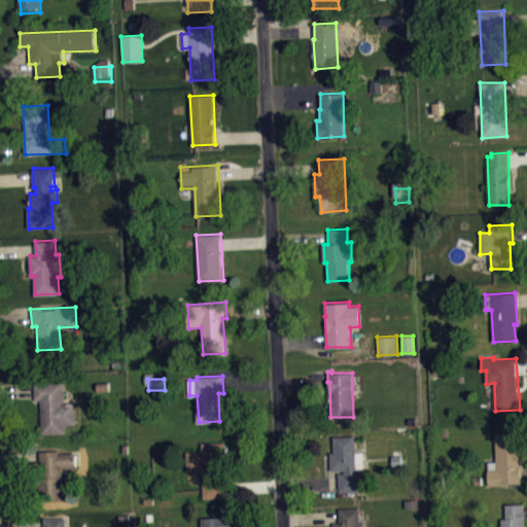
[(35,383),(35,399),(40,399),(42,433),(66,432),(66,424),(77,424),(75,401),(65,401),(64,383),(35,383)]
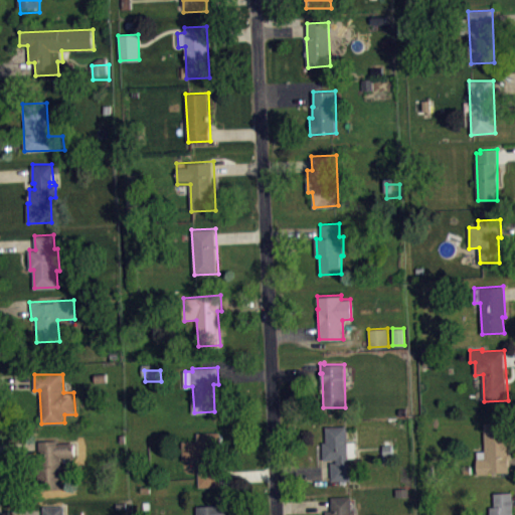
[(478,451),(479,473),(510,472),(509,422),(485,423),(486,451),(478,451)]
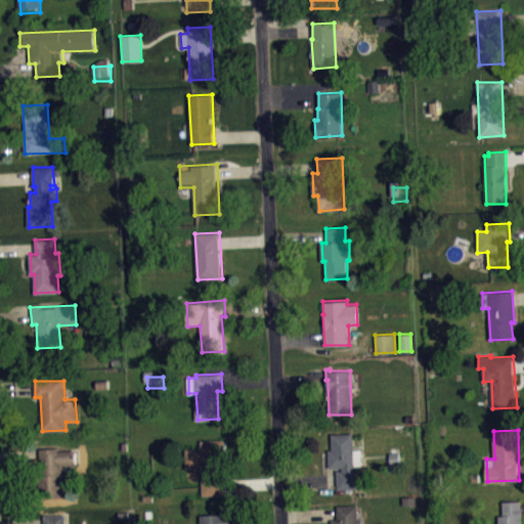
[(331,433),(332,449),(329,449),(330,468),(342,467),(342,470),(337,470),(338,489),(342,488),(342,492),(348,492),(348,488),(357,488),(357,469),(355,469),(355,466),(362,465),(361,447),(354,448),(353,433),(331,433)]
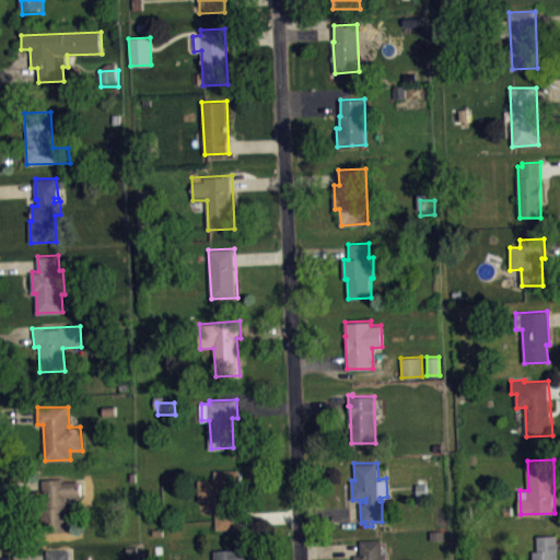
[(214,470),(214,479),(198,479),(200,499),(216,499),(218,528),(241,528),(240,469),(214,470)]
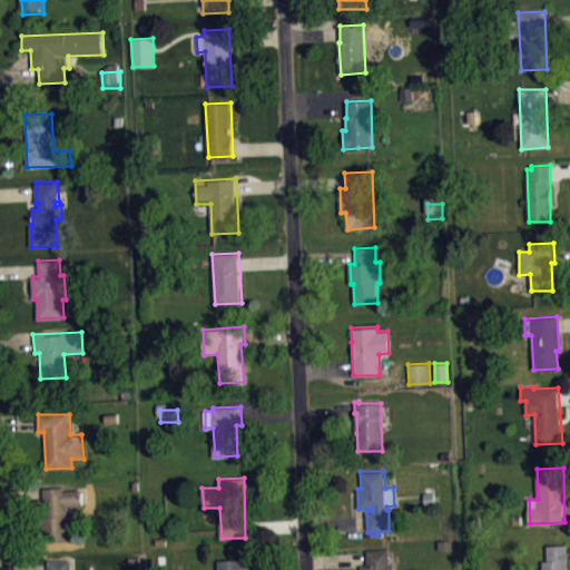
[(43,488),(46,540),(69,540),(68,505),(82,505),(81,489),(65,490),(65,487),(43,488)]
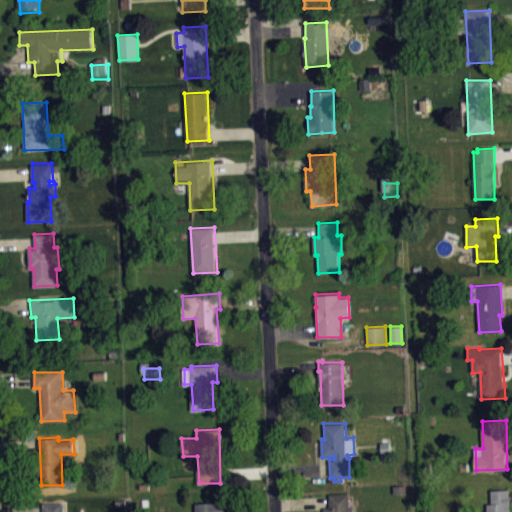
[(510,511),(509,490),(492,490),(493,503),(487,504),(487,511),(510,511)]
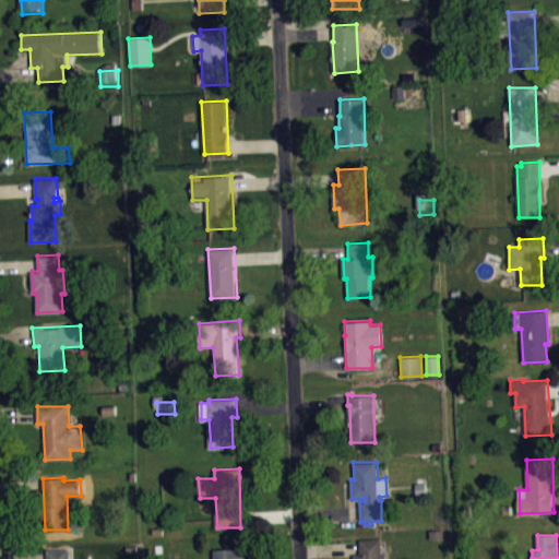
[(359,539),(360,554),(354,555),(354,558),(387,558),(387,554),(382,554),(382,538),(359,539)]
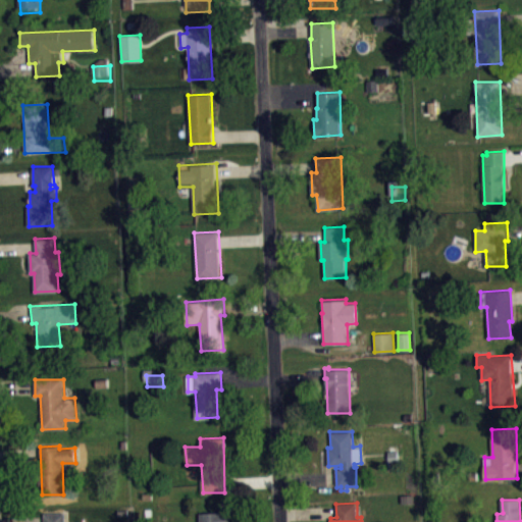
[(199,512),(199,521),(229,521),(229,511),(199,512)]
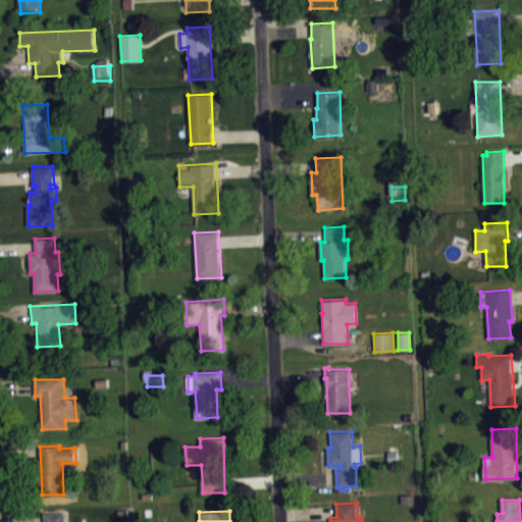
[(44,513),(44,521),(64,521),(64,512),(44,513)]
